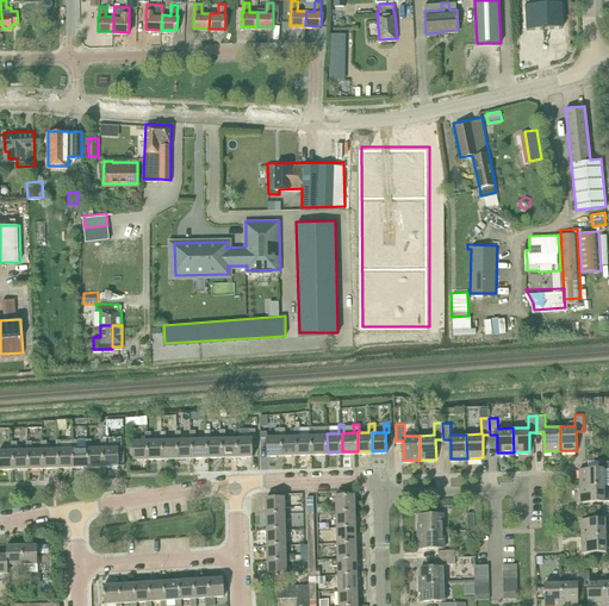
[(38,425),(28,425),(28,439),(32,439),(32,430),(38,430),(38,425)]
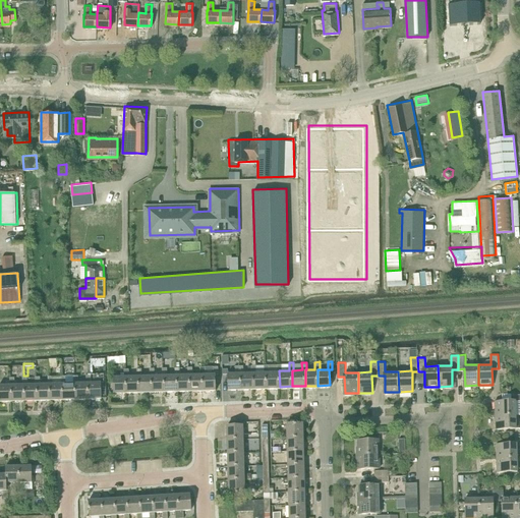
[(255,363),(253,364),(248,364),(248,371),(243,371),(241,371),(241,388),(254,388),(253,371),(255,371),(255,363)]
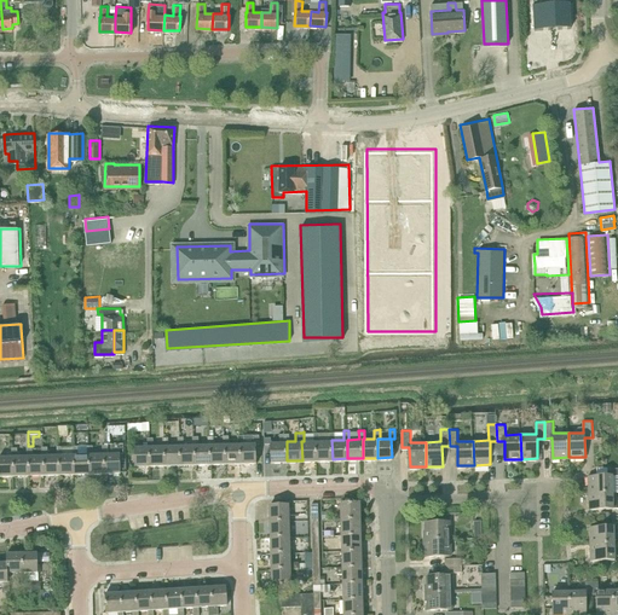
[(301,441),(302,460),(317,459),(317,440),(319,440),(319,431),(313,431),(313,441),(304,441),(301,441)]
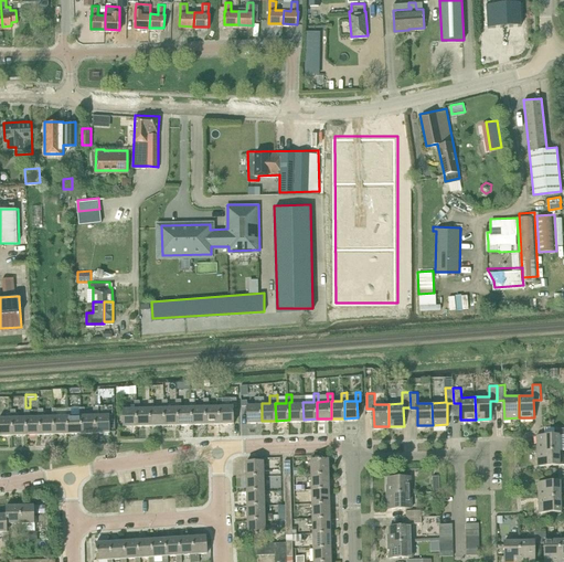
[(289,402),(289,420),(304,420),(302,402),(305,402),(305,394),(299,394),(299,402),(291,403),(291,402),(289,402)]
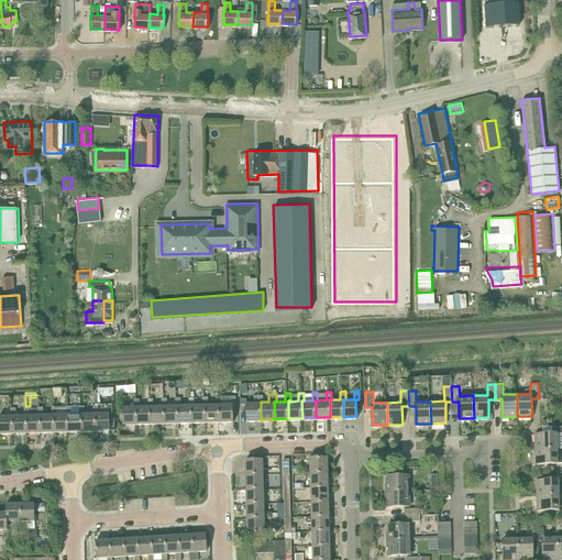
[(254,394),(254,403),(245,403),(245,419),(261,419),(261,402),(263,402),(262,394),(254,394)]
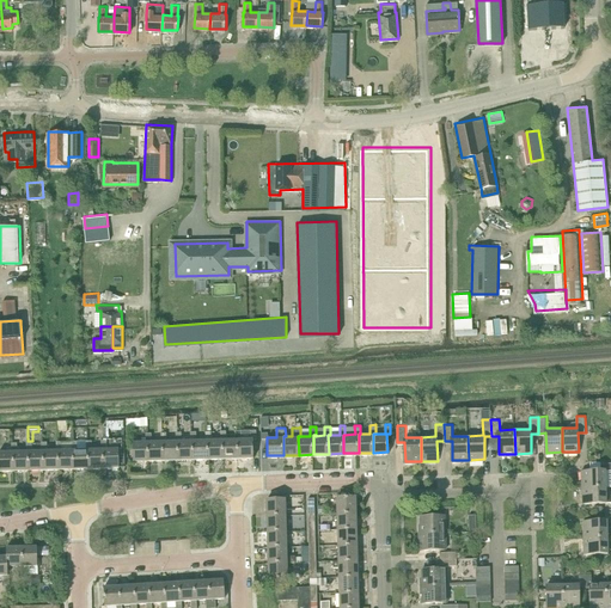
[(194,459),(209,458),(208,438),(211,438),(211,429),(205,430),(206,438),(196,438),(194,438),(194,459)]
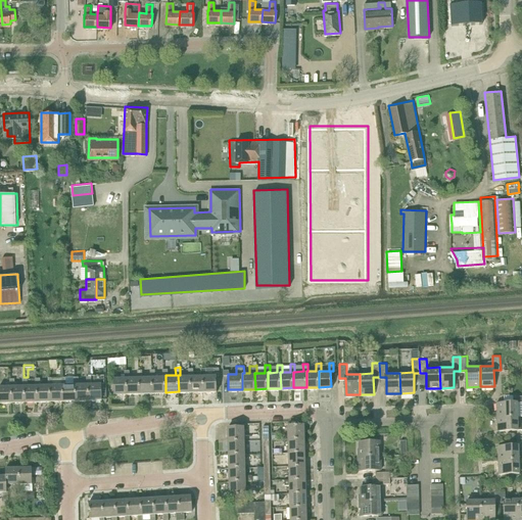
[(179,391),(191,391),(191,374),(193,374),(193,370),(193,367),(188,367),(188,375),(180,375),(178,375),(179,391)]
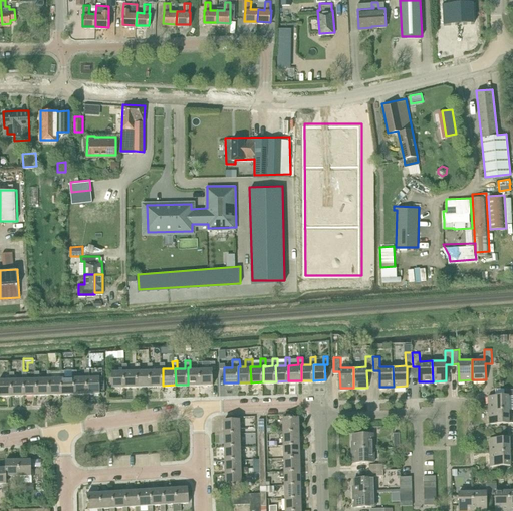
[(188,367),(188,385),(201,385),(200,367),(202,367),(202,360),(197,360),(197,363),(190,363),(190,367),(188,367)]
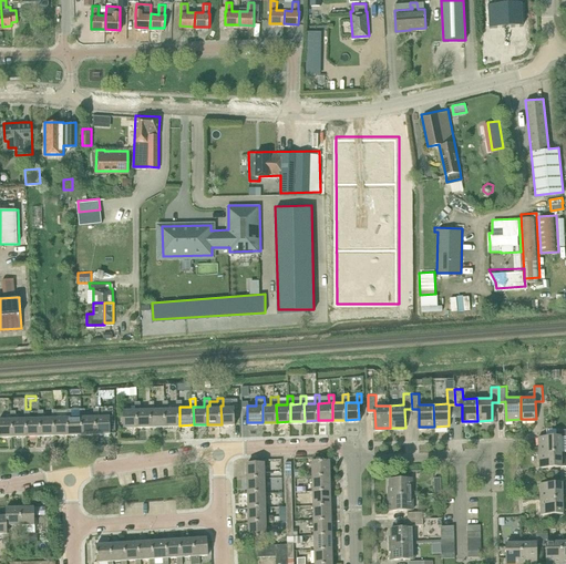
[(220,406),(222,424),(235,423),(234,407),(237,406),(237,398),(232,398),(232,406),(223,406),(220,406)]
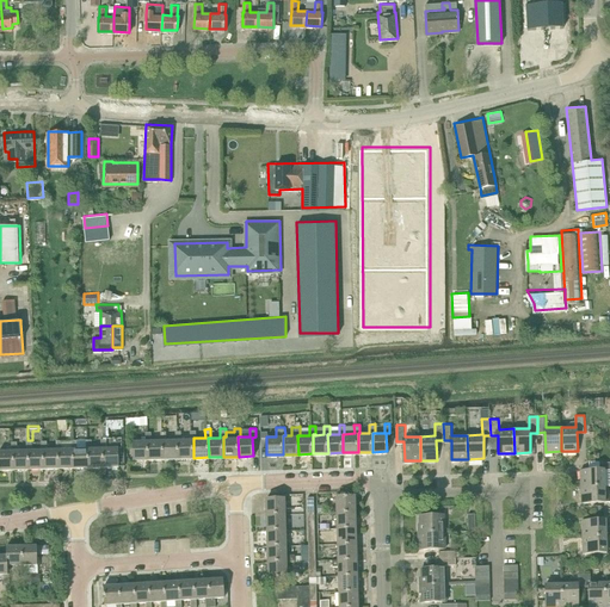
[(162,439),(162,458),(179,458),(178,439),(180,438),(180,429),(176,431),(176,439),(166,439),(162,439)]
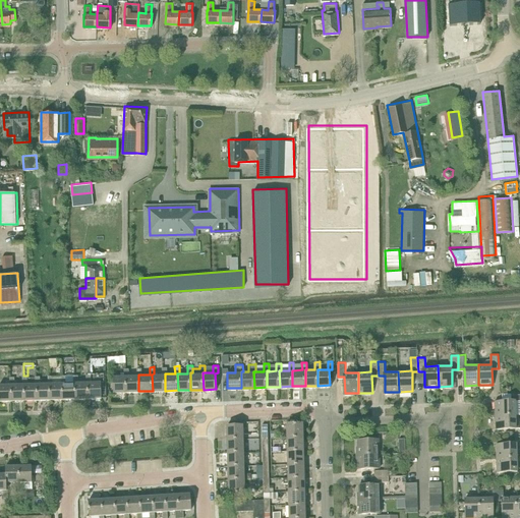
[(153,391),(165,391),(165,373),(167,373),(167,366),(162,366),(162,373),(154,375),(154,373),(152,375),(153,391)]
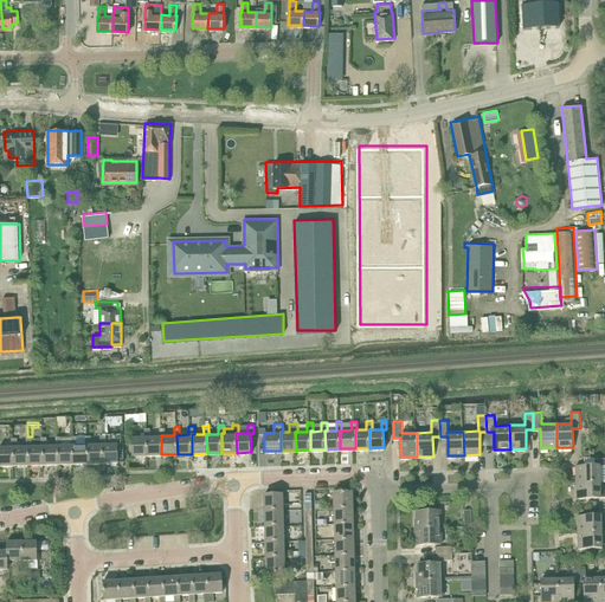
[(146,435),(149,435),(149,427),(145,427),(145,437),(130,437),(132,455),(146,455),(146,435)]
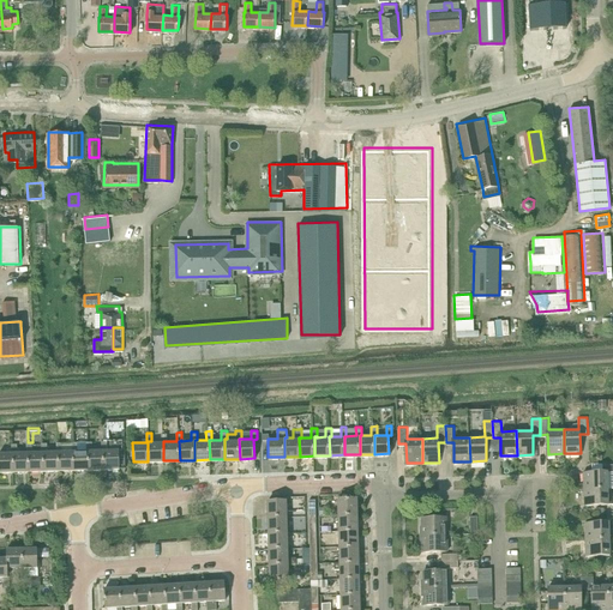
[(161,441),(151,441),(148,441),(148,461),(163,460),(163,441),(167,441),(167,433),(161,433),(161,441)]
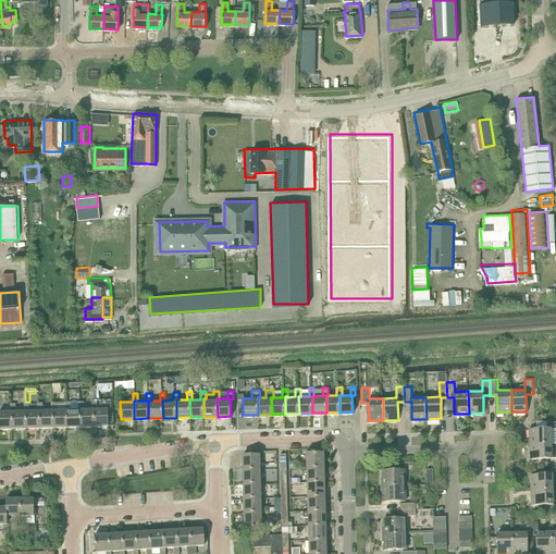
[(82,426),(95,425),(95,407),(97,407),(97,399),(91,399),(91,407),(84,408),(83,407),(81,408),(82,426)]
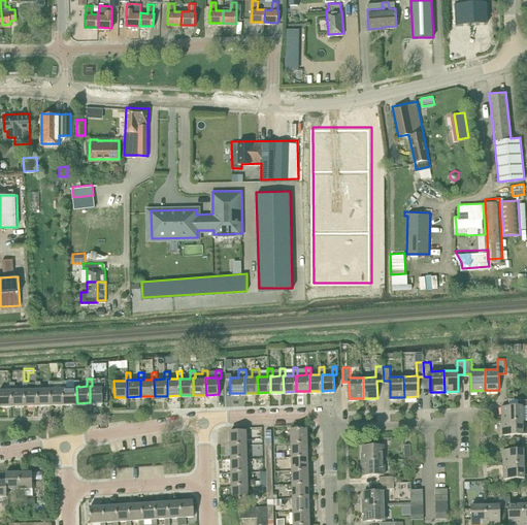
[(90,386),(90,402),(101,402),(101,387),(104,387),(104,379),(100,379),(100,386),(92,386),(90,386)]
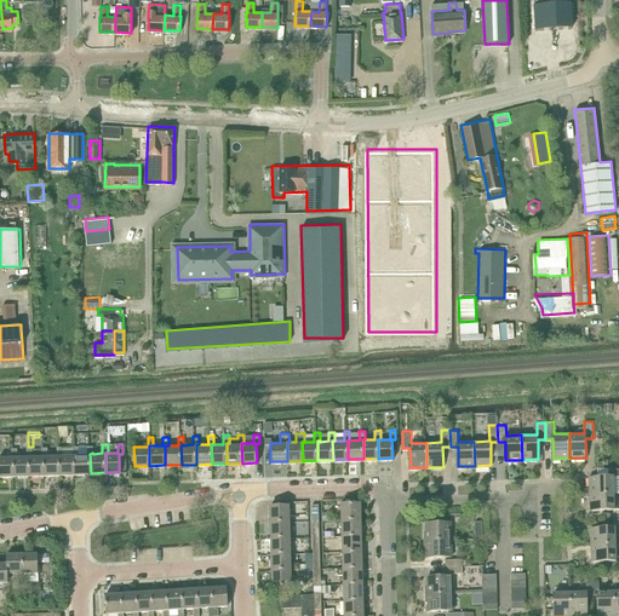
[(44,475),(59,473),(59,455),(62,454),(62,445),(57,447),(57,455),(47,455),(44,455),(44,475)]
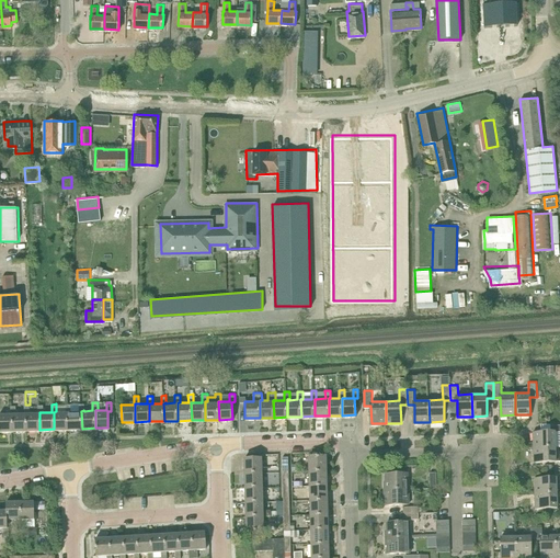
[(54,412),(54,429),(68,429),(68,411),(70,411),(70,403),(65,403),(65,411),(56,411),(54,412)]
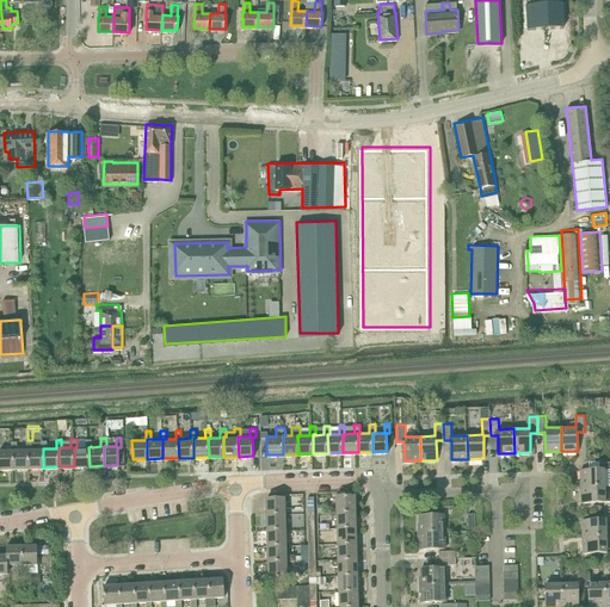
[(74,466),(90,466),(88,447),(91,446),(91,439),(86,439),(86,447),(76,447),(74,447),(74,466)]
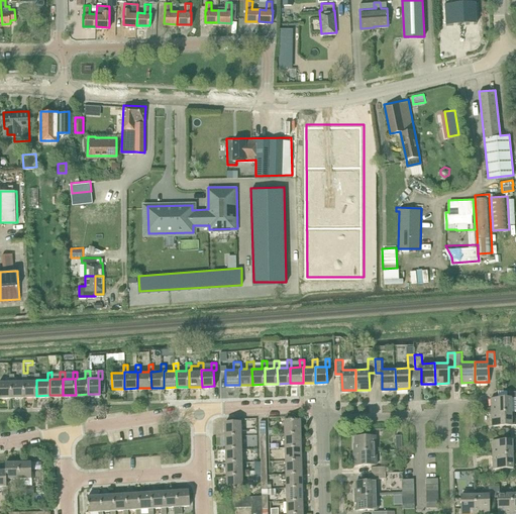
[(14,380),(14,378),(18,378),(18,373),(9,373),(9,381),(0,380),(0,396),(12,396),(12,380),(14,380)]
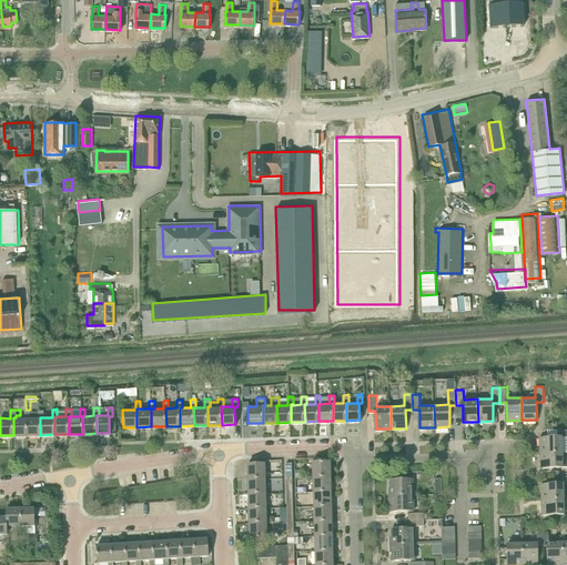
[(28,417),(30,417),(29,410),(24,410),(24,417),(16,419),(16,417),(13,417),(13,435),(28,435),(28,417)]
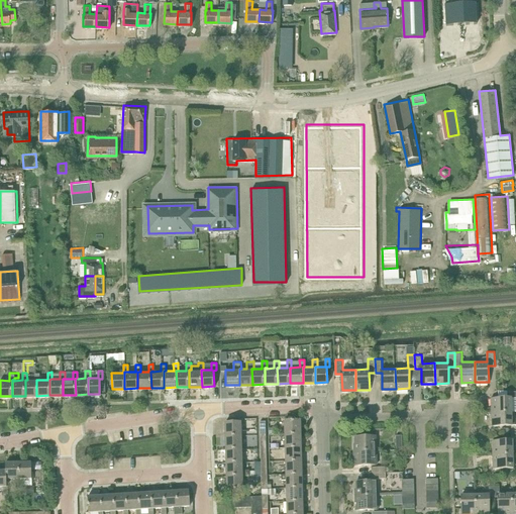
[(25,396),(36,396),(36,380),(39,380),(39,373),(34,373),(34,380),(27,380),(25,380),(25,396)]
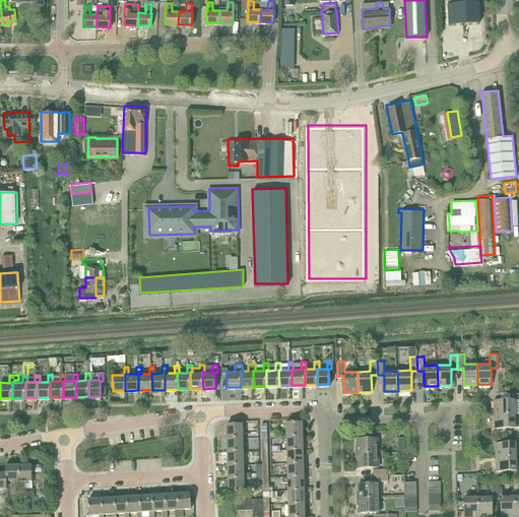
[(495,412),(515,412),(515,398),(518,398),(518,392),(511,392),(511,398),(494,399),(495,412)]
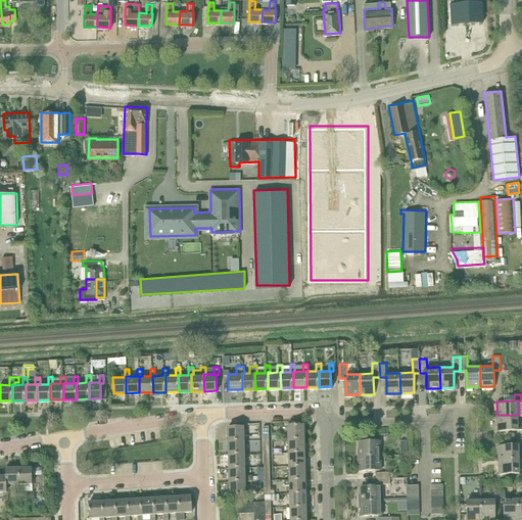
[(497,429),(519,428),(518,415),(497,415),(497,429)]
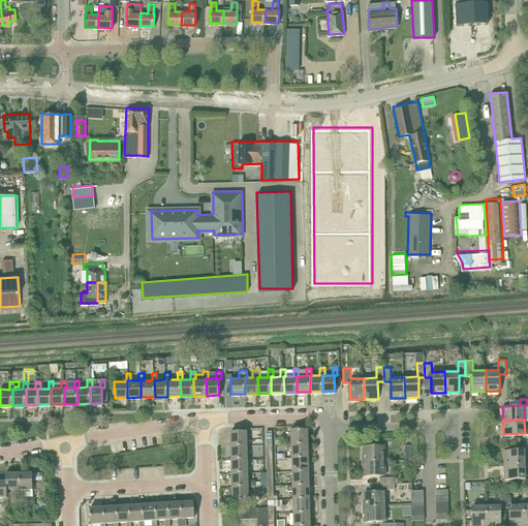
[(291,429),(291,442),(308,442),(308,428),(291,429)]
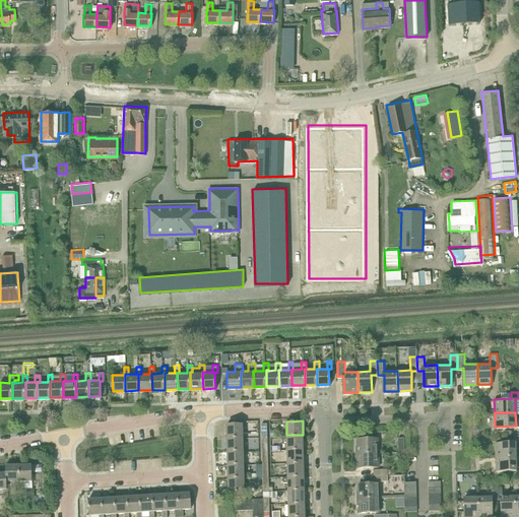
[(225,424),(226,437),(243,436),(243,423),(225,424)]
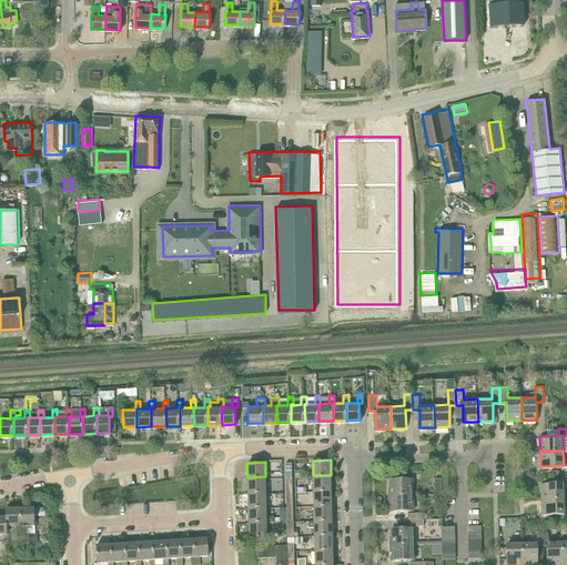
[(313,475),(314,490),(332,490),(331,475),(313,475)]
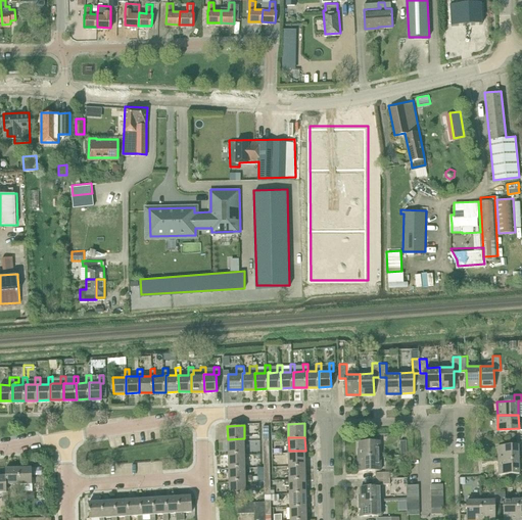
[(228,439),(228,453),(244,453),(244,438),(228,439)]
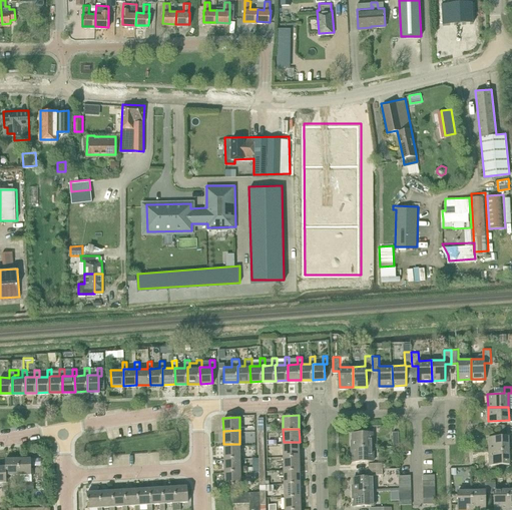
[(352,439),(352,446),(374,445),(374,431),(353,432),(354,439),(352,439)]
